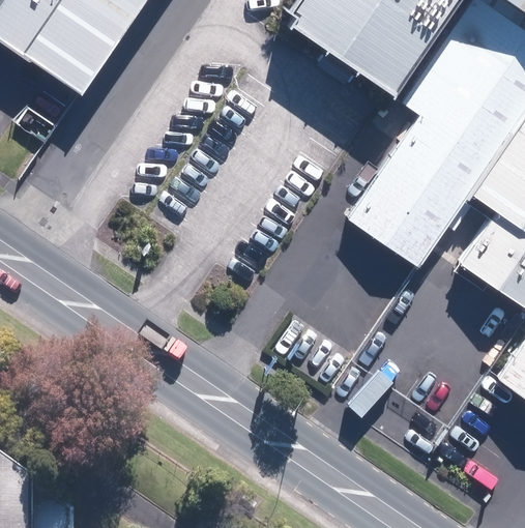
[(82,95),(148,0),(62,0),(24,55),(82,95)]
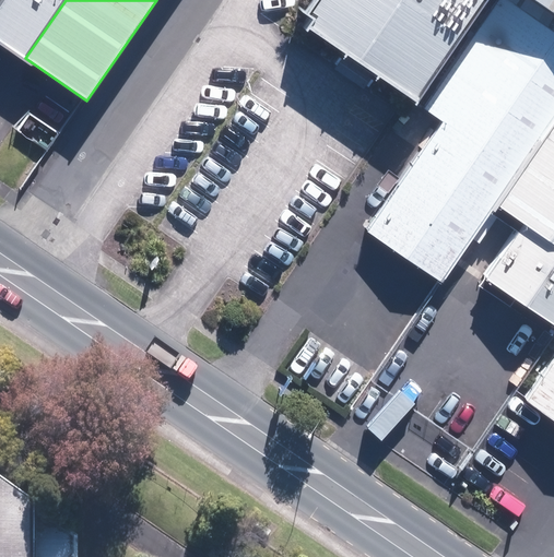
[(415,99),(483,0),(298,0),(290,13),(415,99)]
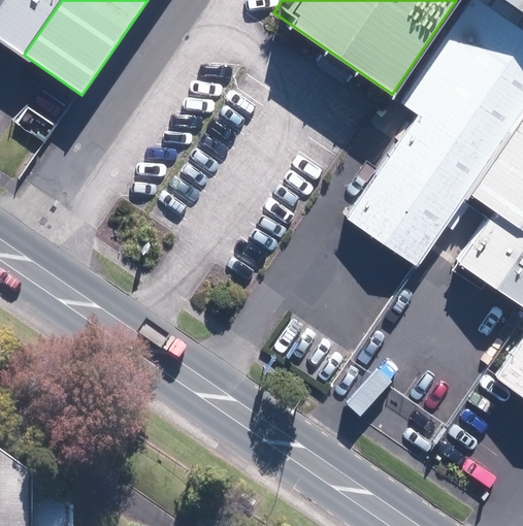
[(456,0),(313,207),(414,276),(434,247),(522,118),(522,19),(495,0),(456,0)]
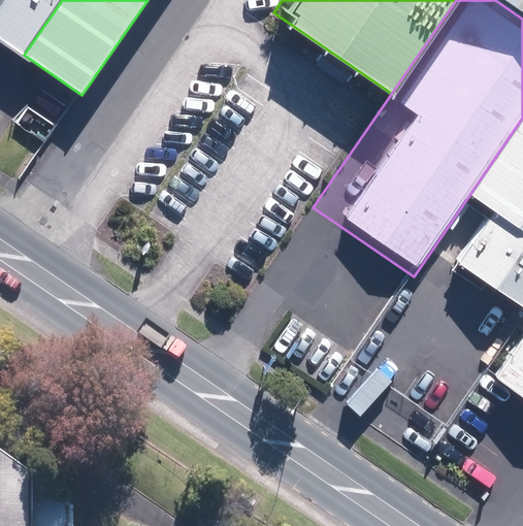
[(522,118),(434,247),(522,307),(522,118)]
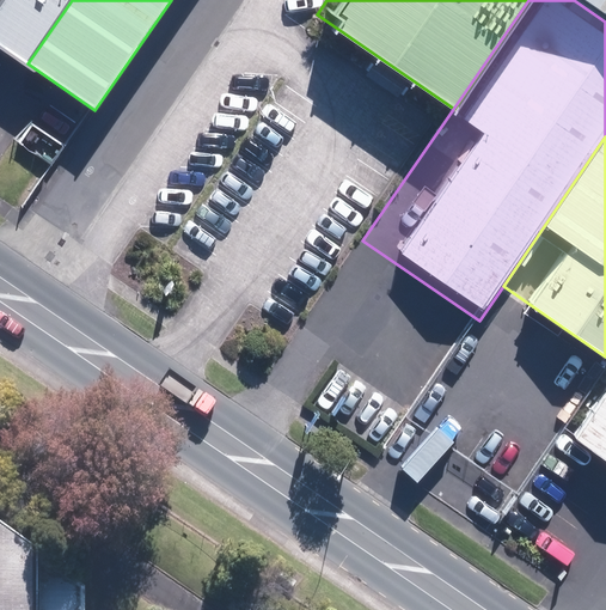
[(605,382),(567,439),(605,465),(605,382)]
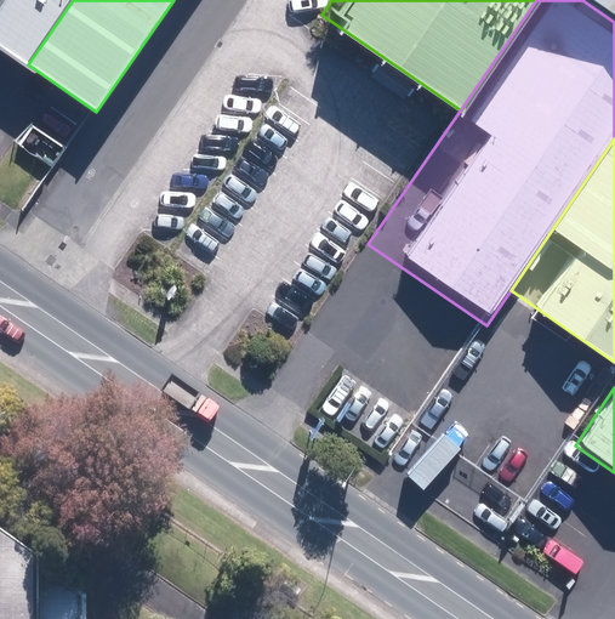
[(0,618),(49,618),(49,572),(0,532),(0,618)]
